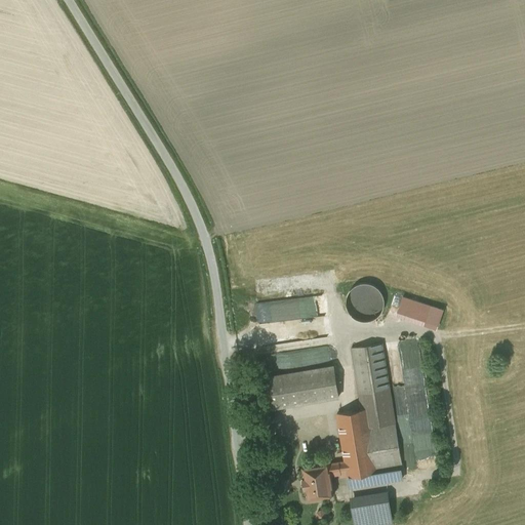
[(352,288),(349,293),(347,299),(347,306),(349,312),(353,316),(358,319),(364,321),(370,320),(376,318),(380,313),(384,308),(385,301),(384,295),(380,289),(375,285),(369,283),(363,283),(357,284),(352,288)]
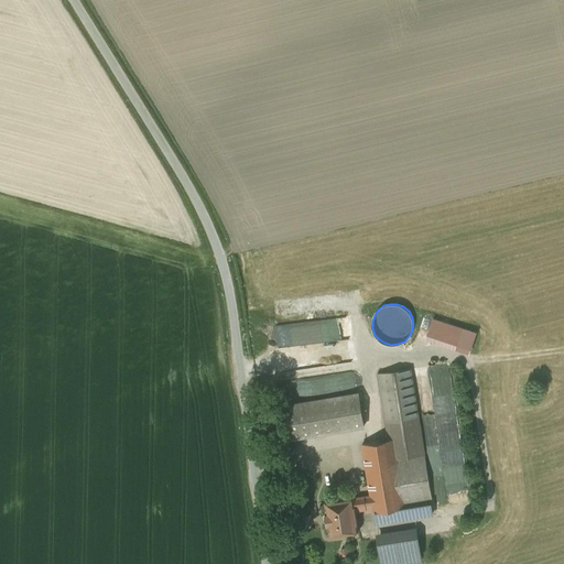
[(469,354),(477,332),(432,317),(425,339),(469,354)]
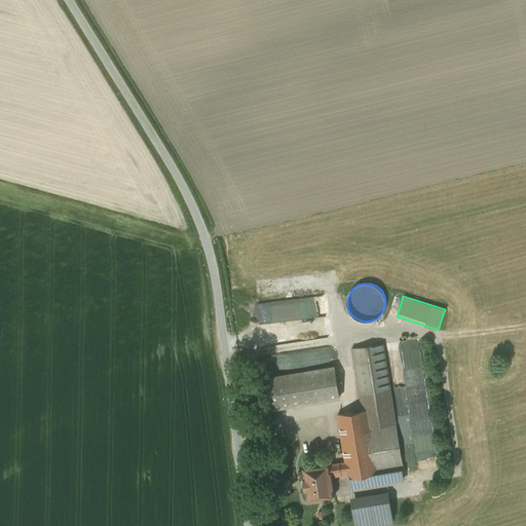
[(367,410),(377,473),(402,468),(403,468),(383,343),(352,348),(360,395),(365,393),(367,410)]
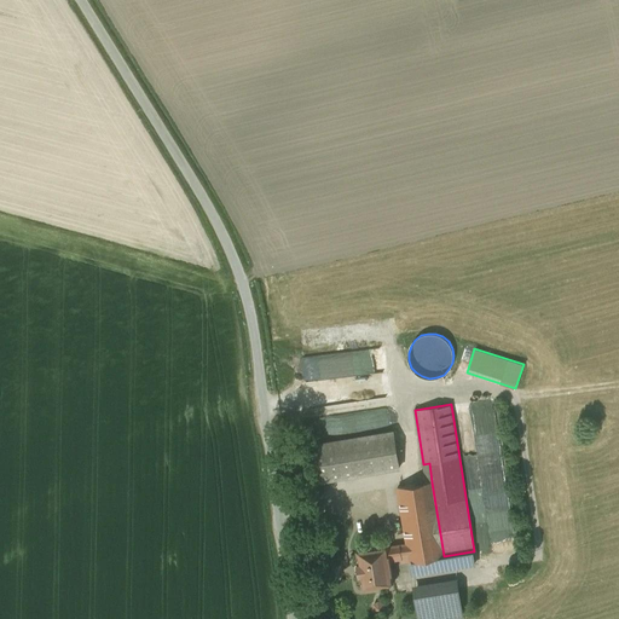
[(331,443),(316,445),(320,481),(401,469),(397,433),(331,443)]
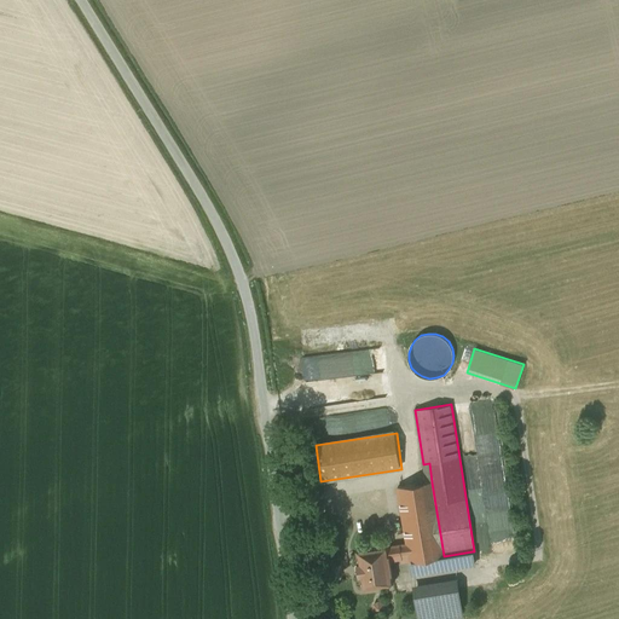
[(408,544),(410,561),(411,561),(444,556),(432,482),(398,487),(408,544)]
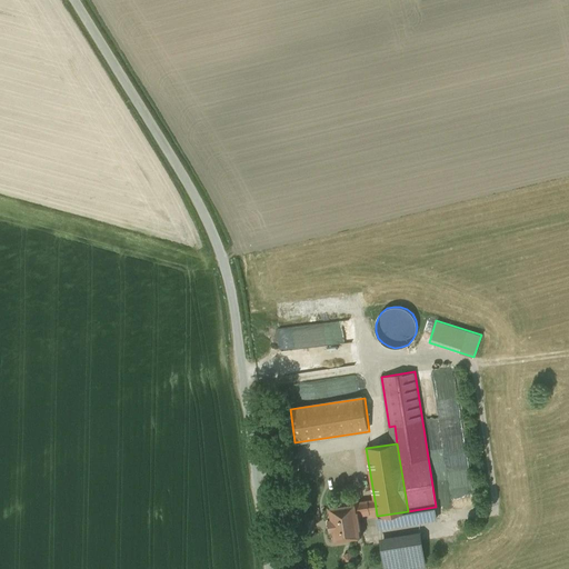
[(375,500),(357,502),(359,516),(369,513),(369,517),(377,516),(375,500)]
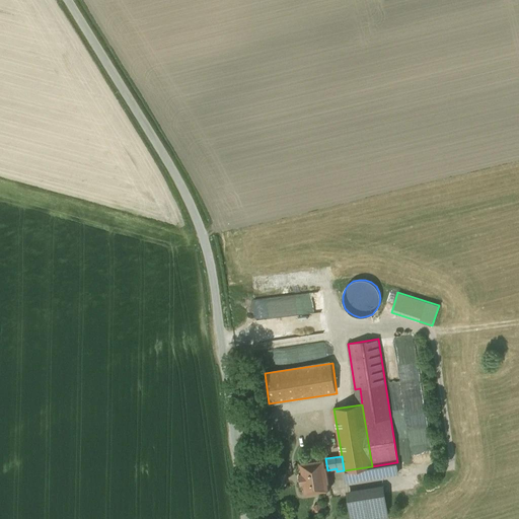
[(330,489),(327,470),(325,458),(325,457),(299,462),(304,493),(330,489)]
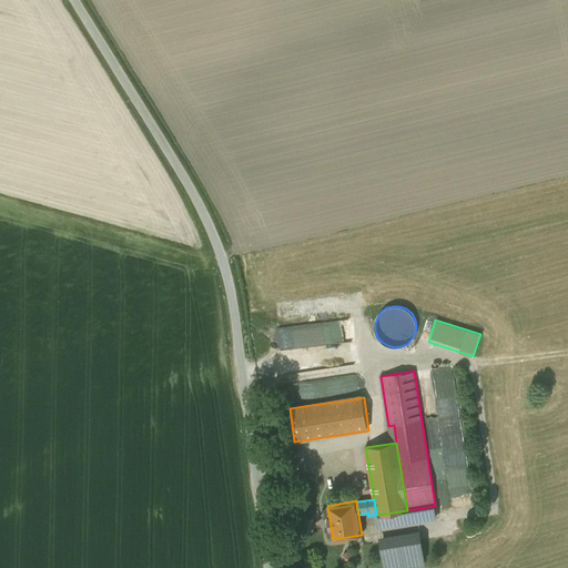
[(407,510),(377,515),(379,527),(436,517),(434,506),(407,510)]
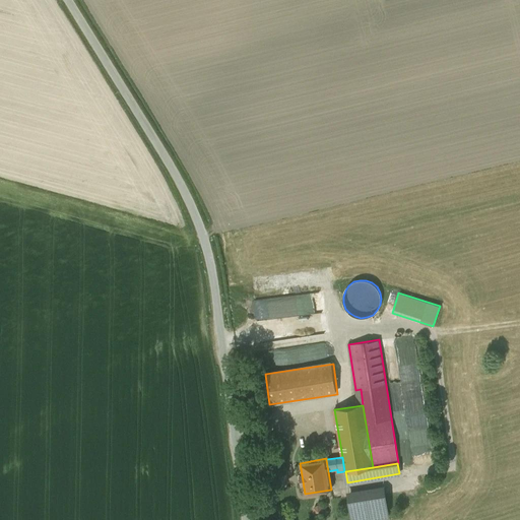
[(384,485),(347,493),(351,519),(368,519),(390,516),(384,485)]
